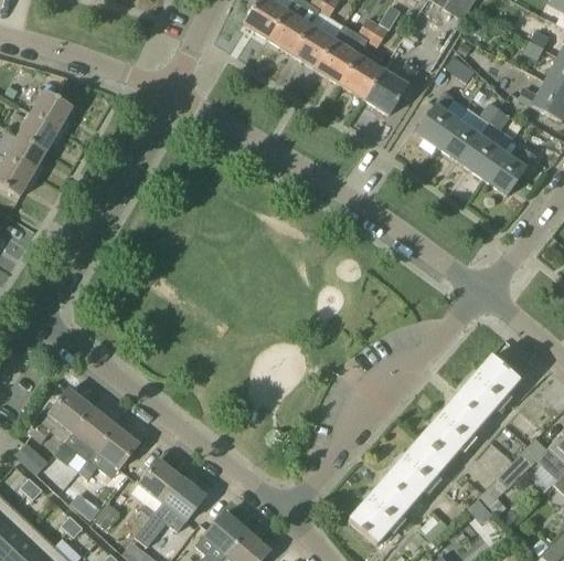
[(257,0),(243,23),(268,39),(293,0),(257,0)]
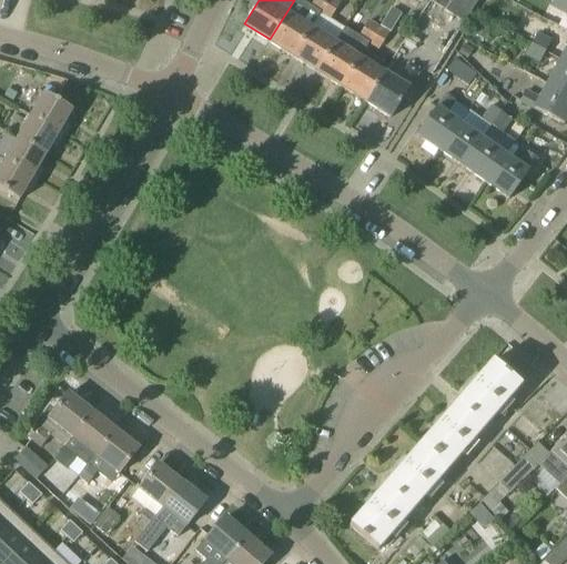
[(321,10),(327,0),(313,0),(311,3),(305,0),(294,0),(270,39),(294,54),(312,24),(321,10)]
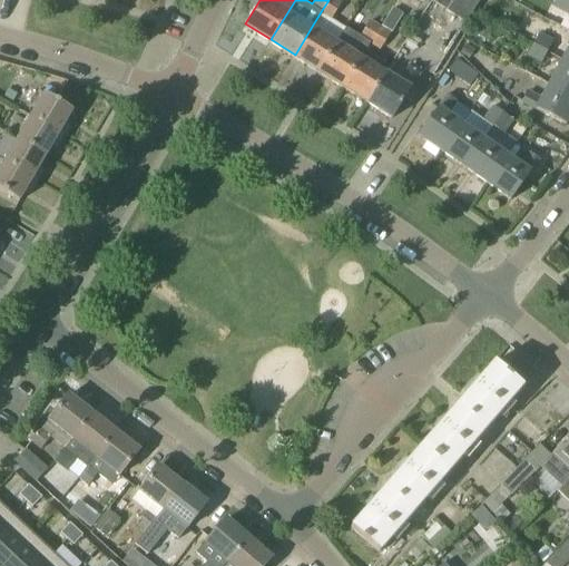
[(329,0),(322,10),(332,17),(343,0),(329,0)]
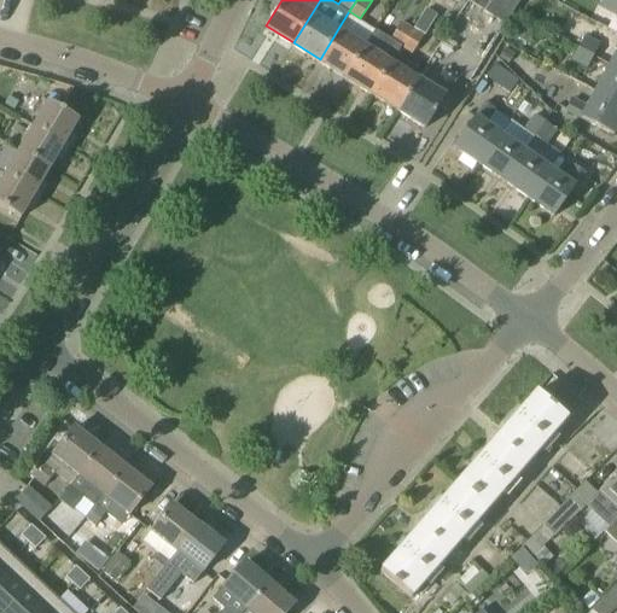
[(484,0),(481,5),(494,13),(502,0),(484,0)]
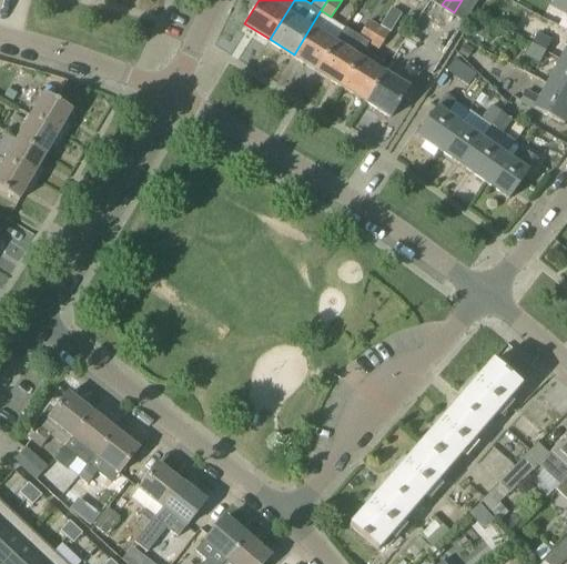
[(462,0),(454,12),(465,20),(477,0),(462,0)]
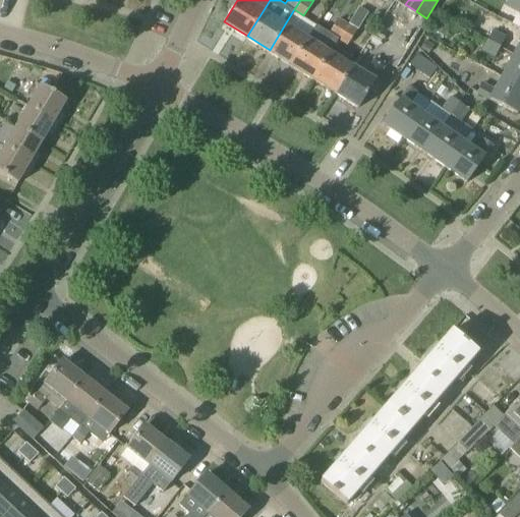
[(518,9),(519,6),(519,0),(508,0),(507,4),(518,9)]
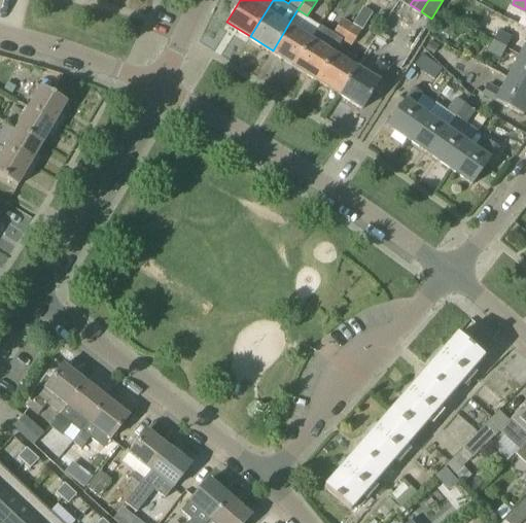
[(335,50),(343,38),(352,22),(343,15),(325,45),(312,37),(295,64),(317,78),(335,50)]
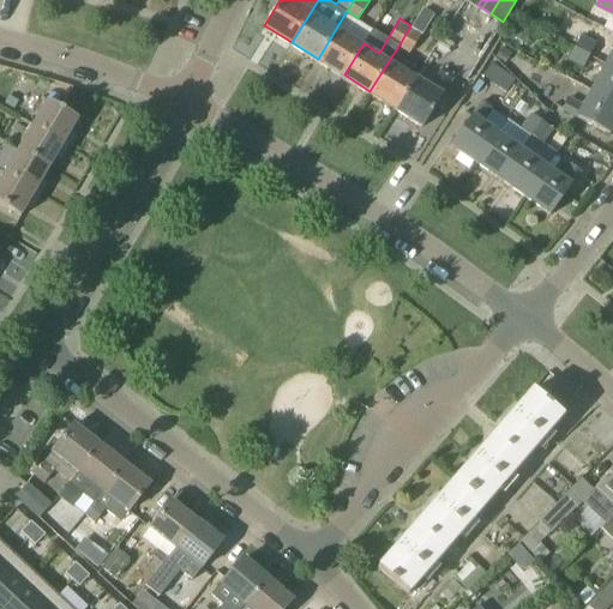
[(533,30),(517,22),(511,32),(527,40),(533,30)]
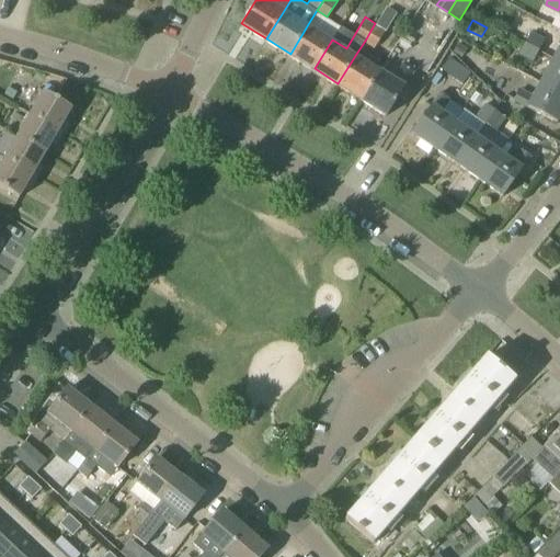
[(375,23),(365,41),(375,46),(386,30),(375,23)]
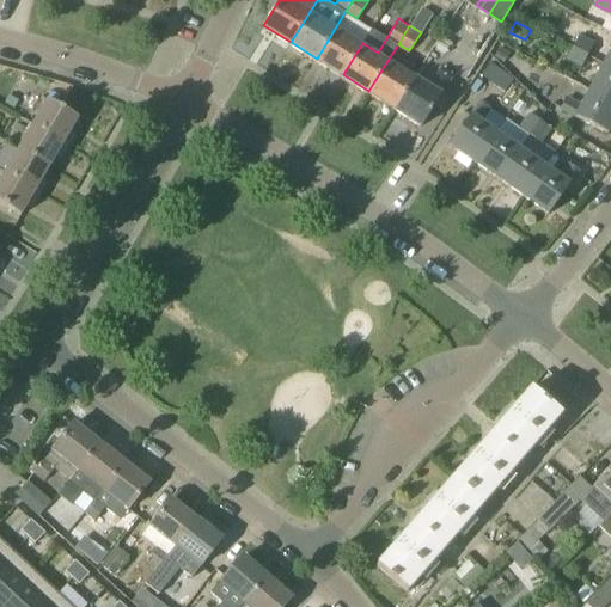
[(343,74),(362,43),(336,26),(317,59),(343,74)]
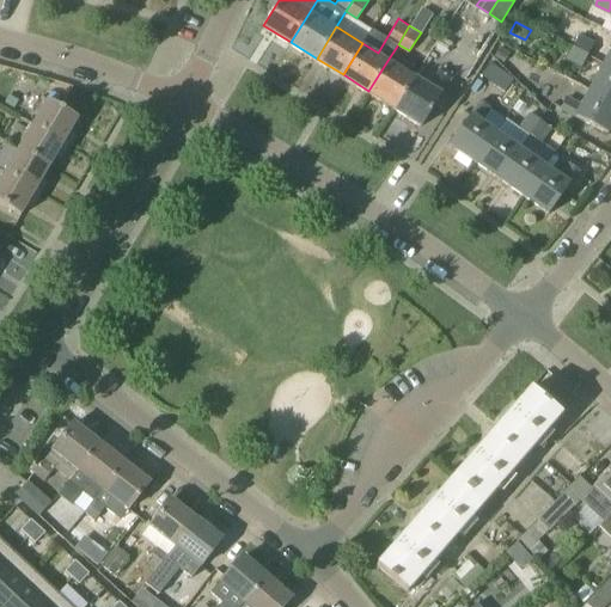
[(574,44),(588,53),(594,41),(580,32),(574,44)]
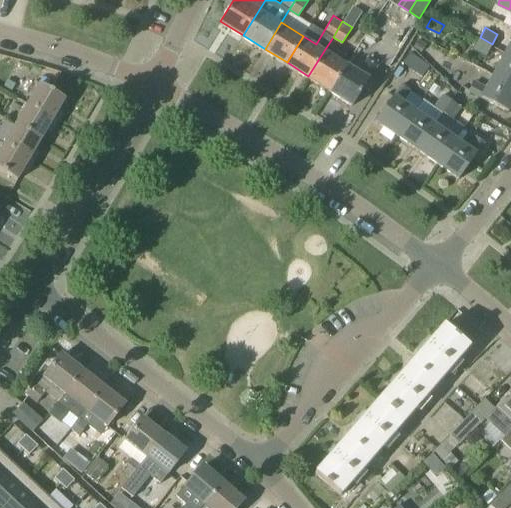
[(419,37),(414,44),(422,49),(427,42),(419,37)]
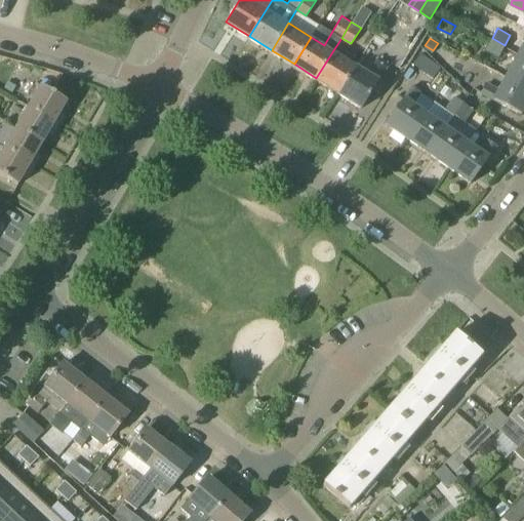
[(498,55),(505,45),(492,38),(486,48),(498,55)]
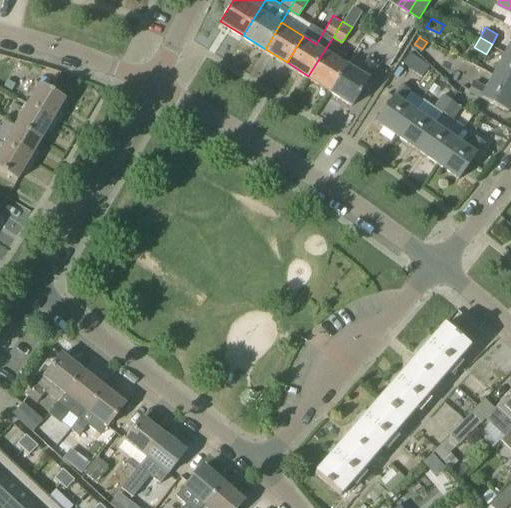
[(330,90),(347,63),(325,49),(308,76),(330,90)]
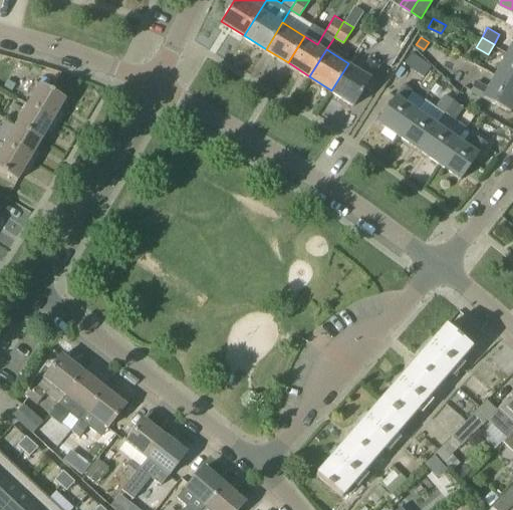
[(512,53),(508,51),(496,73),(512,81),(512,53)]
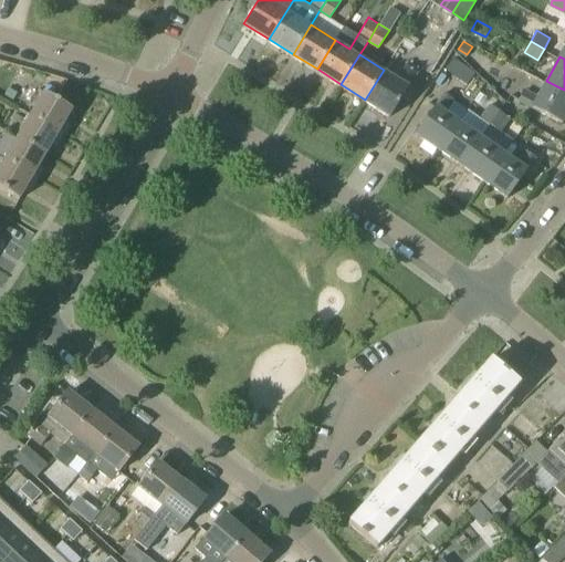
[(384,70),(365,100),(390,115),(418,70),(408,63),(398,79),(384,70)]
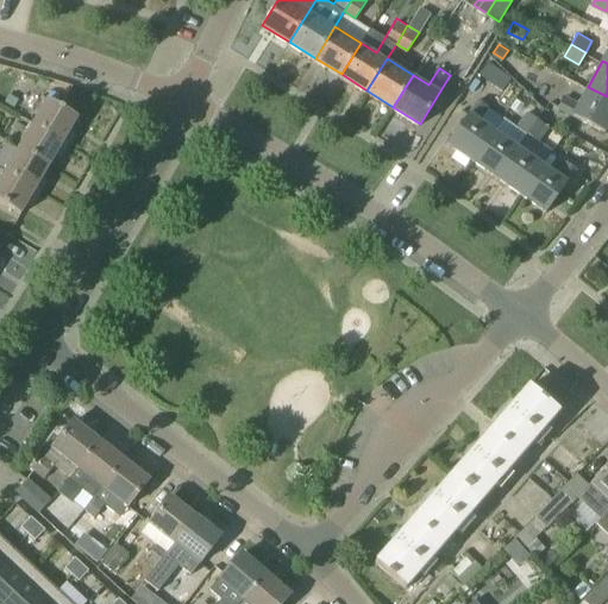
[(606,131),(607,126),(607,96),(588,87),(580,102),(565,94),(559,105),(606,131)]
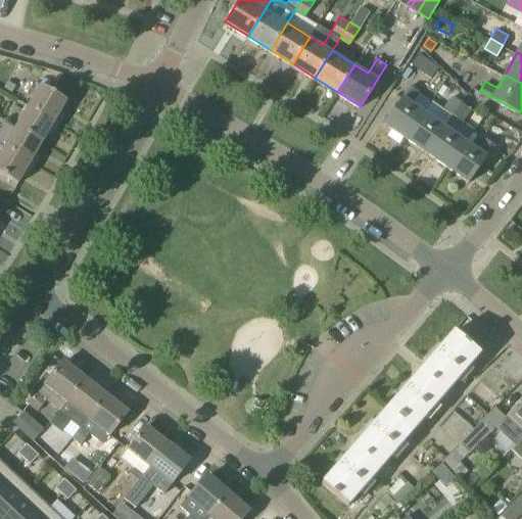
[(29,104),(60,123),(66,110),(61,108),(67,98),(41,83),(29,104)]
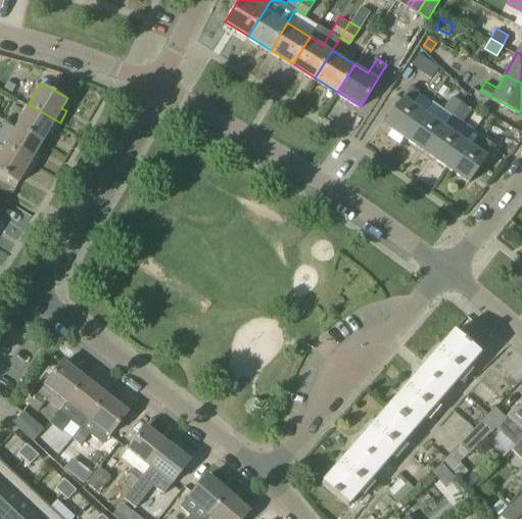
[(421,89),(420,90),(412,84),(385,122),(407,136),(424,111),(433,98),(421,89)]
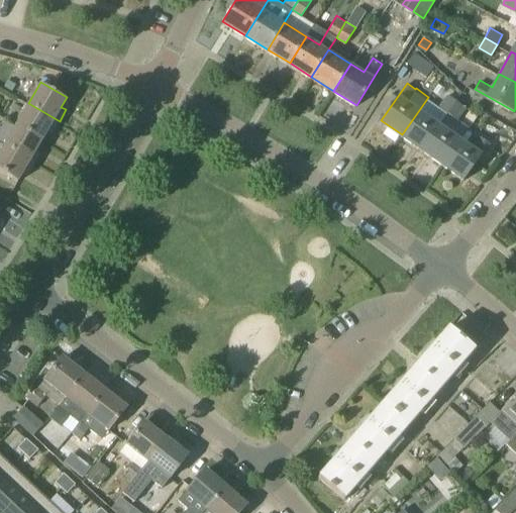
[(447,93),(439,105),(448,112),(456,100),(447,93)]
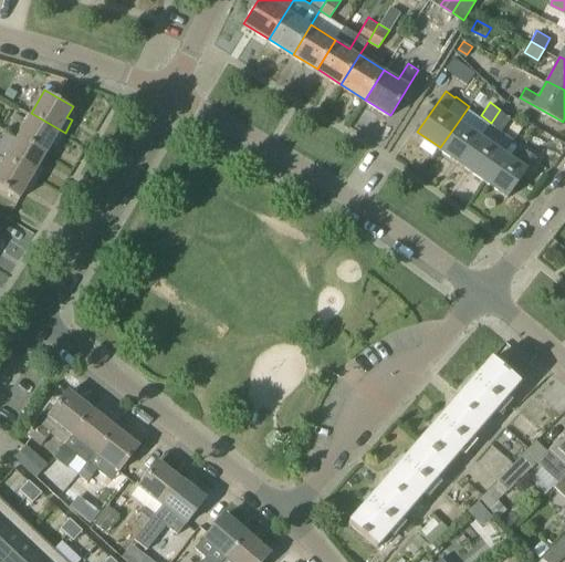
[(510,117),(501,110),(500,110),(491,123),(501,129),(510,117)]
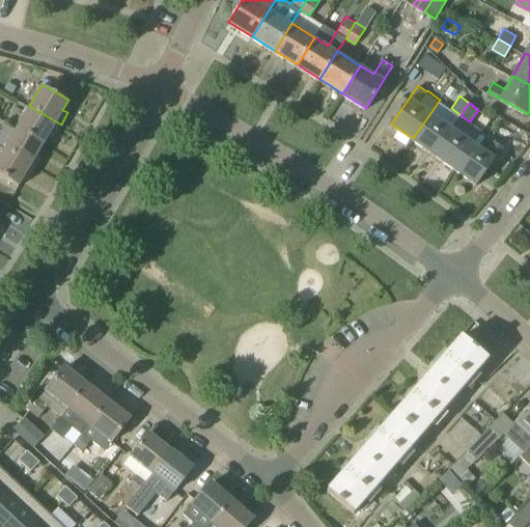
[(54,136),(61,125),(29,106),(17,127),(44,142),(50,133),(54,136)]
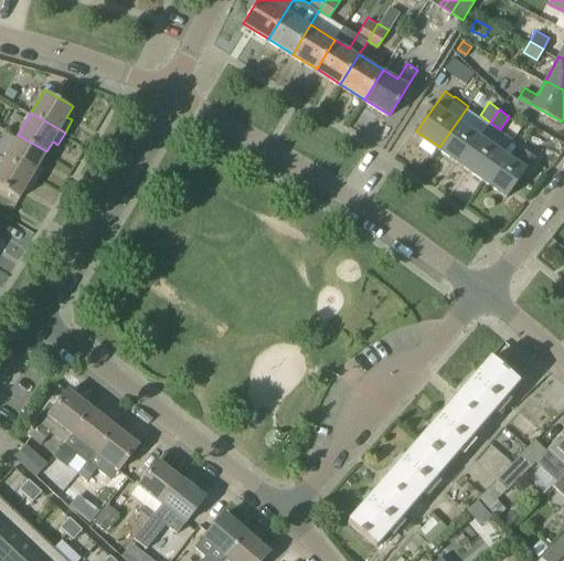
[(480,136),(458,120),(439,147),(461,163),(480,136)]
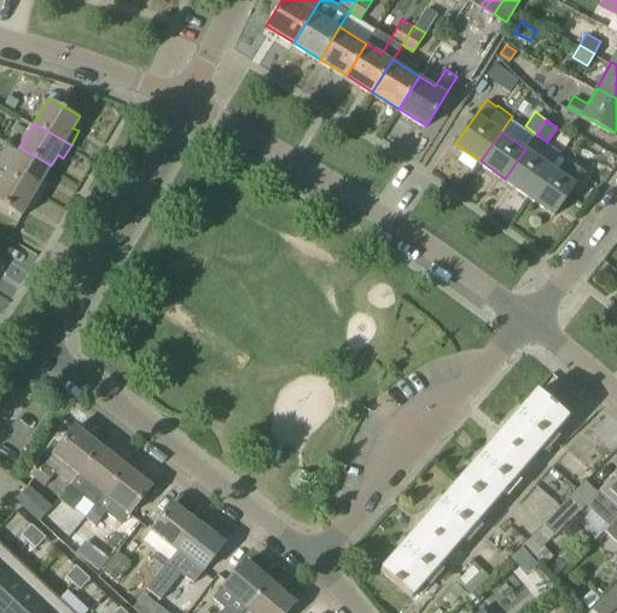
[(45,176),(51,165),(19,147),(6,171),(42,193),(51,180),(45,176)]
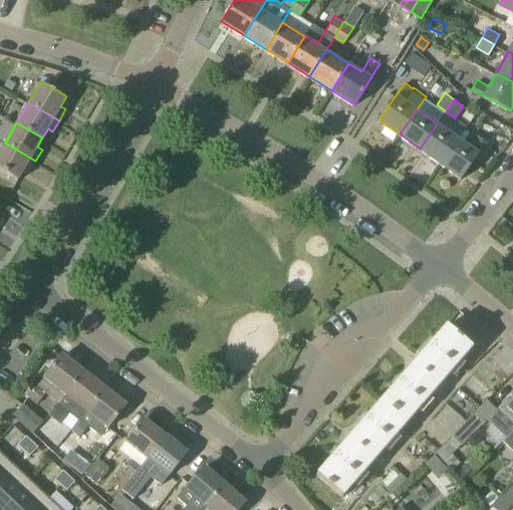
[(458,138),(437,123),(420,149),(440,163),(458,138)]
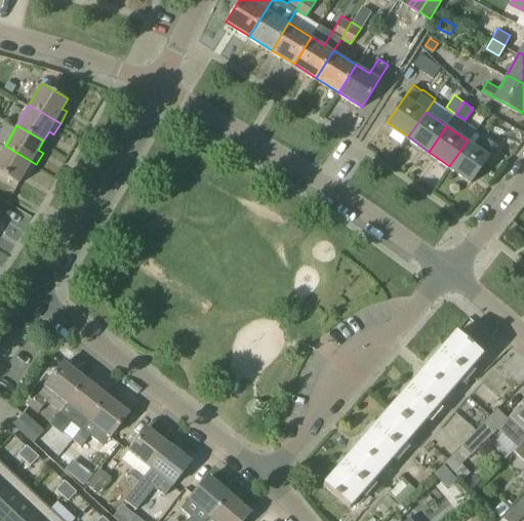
[(480,150),(474,145),(468,141),(449,166),(471,182),(497,144),(488,137),(480,150)]
